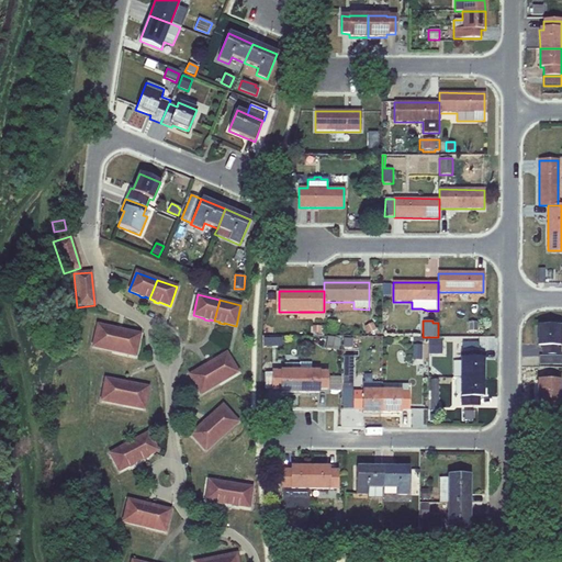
[(364,335),(366,337),(374,335),(378,334),(372,323),(363,327),(367,333),(364,335)]
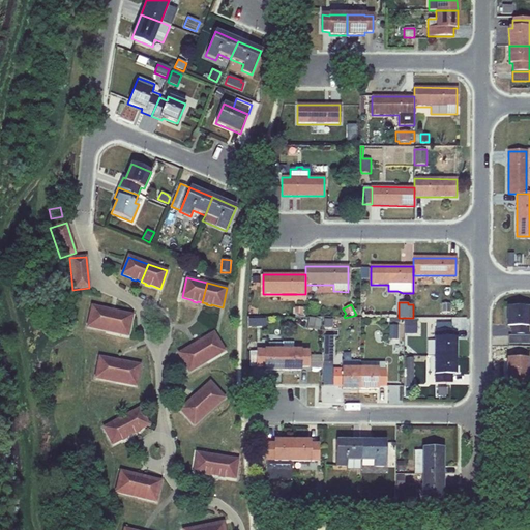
[(449,304),(441,304),(441,313),(450,313),(449,304)]
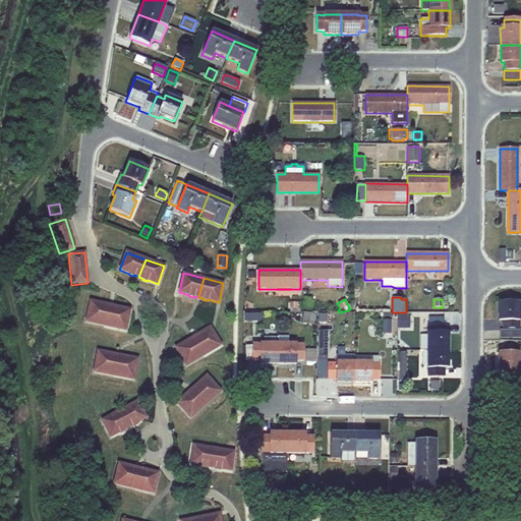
[(106,326),(110,305),(90,301),(85,322),(106,326)]
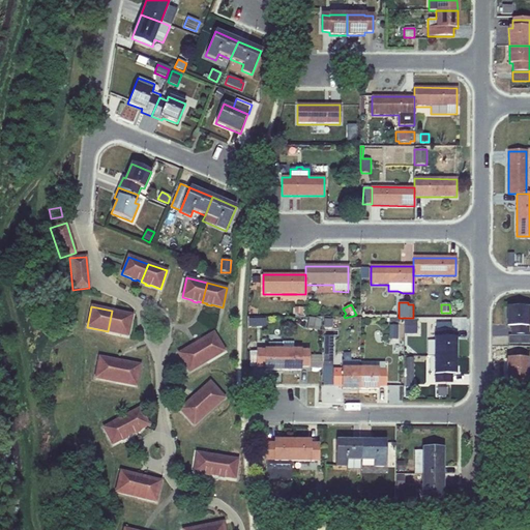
[(302,307),(294,308),(294,317),(305,317),(305,312),(302,312),(302,307)]
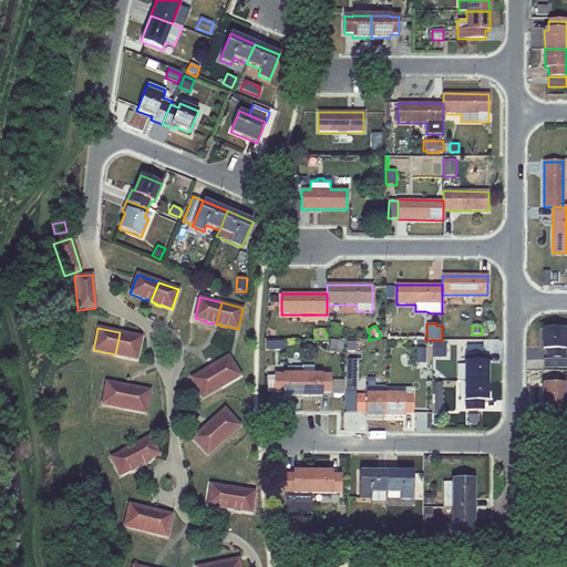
[(566,330),(543,330),(543,349),(547,349),(547,358),(566,358),(566,348),(566,347),(566,330)]
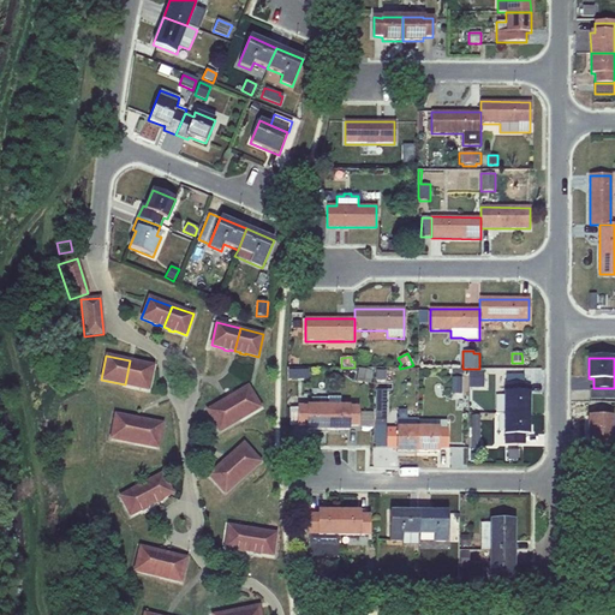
[(154,365),(130,360),(125,384),(148,390),(154,365)]
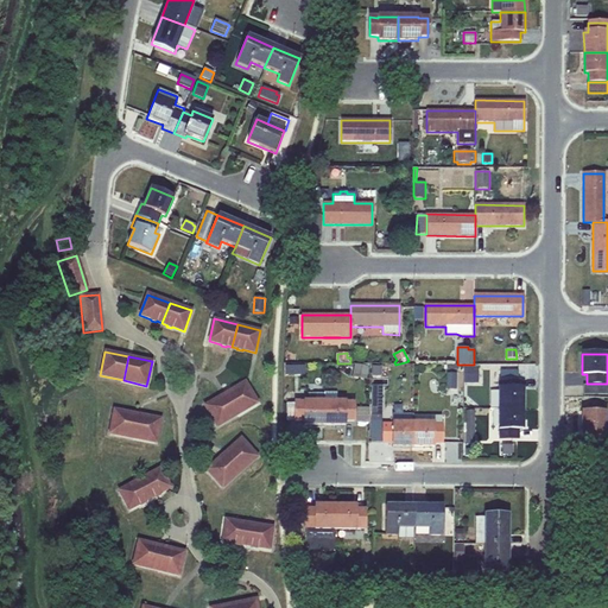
[(368,367),(354,365),(352,378),(366,380),(368,367)]
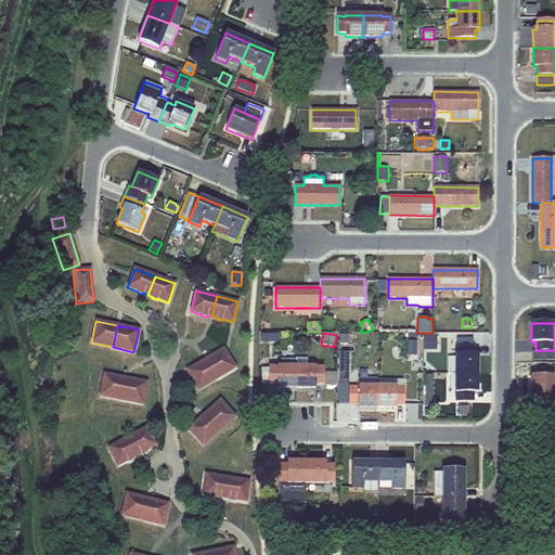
[(348,335),(339,335),(339,344),(348,344),(348,335)]
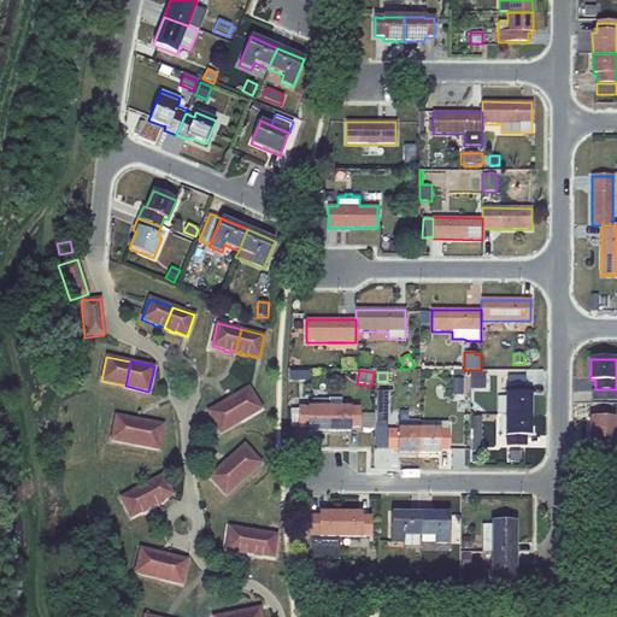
[(485,372),(470,372),(470,391),(485,391),(485,372)]
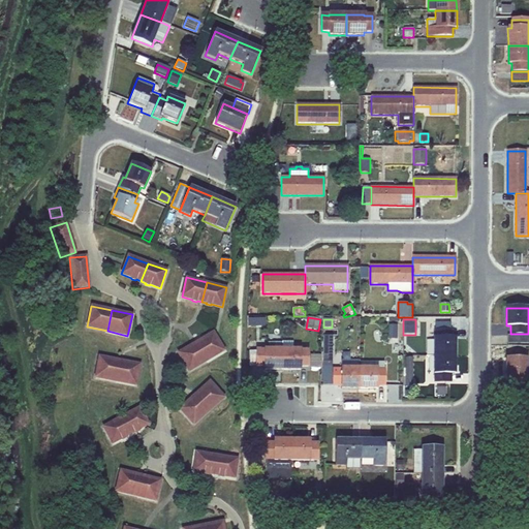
[(452,321),(435,321),(435,331),(450,331),(452,321)]
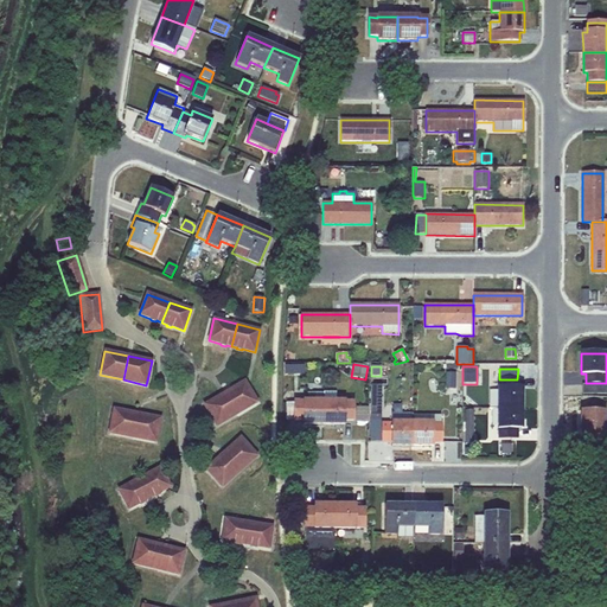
[(455,372),(446,372),(446,389),(455,389),(455,372)]
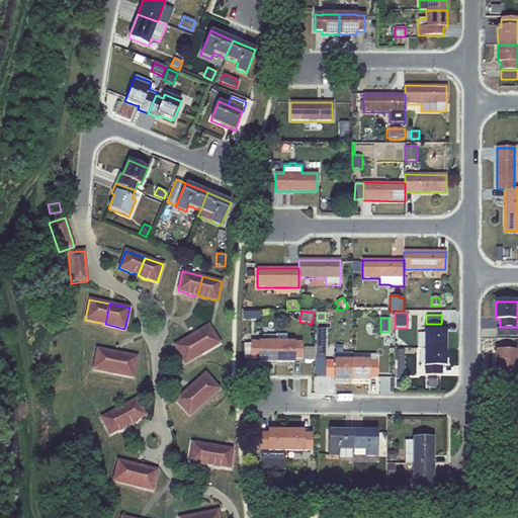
[(425,330),(424,330),(424,333),(424,348),(445,348),(445,331),(442,331),(441,324),(426,324),(425,324),(425,330)]
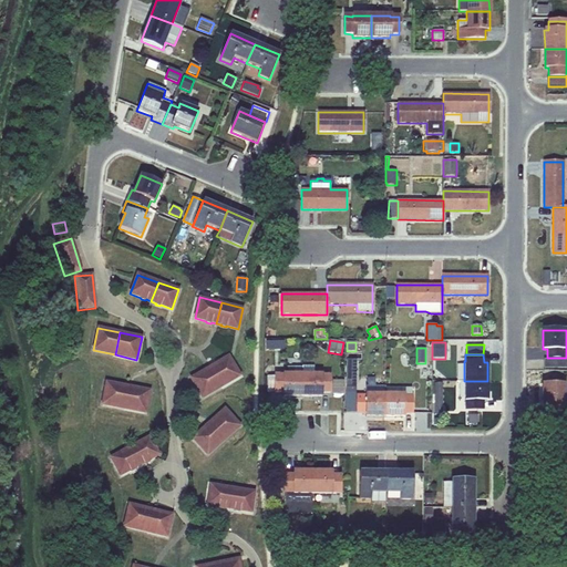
[(228,357),(209,368),(222,388),(240,375),(228,357)]
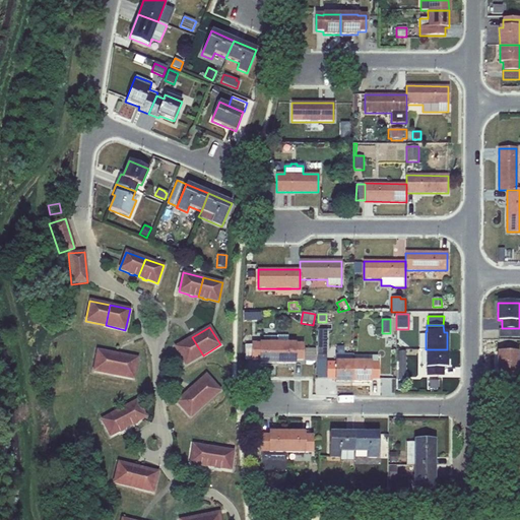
[(519,329),(499,329),(499,337),(519,337),(519,329)]
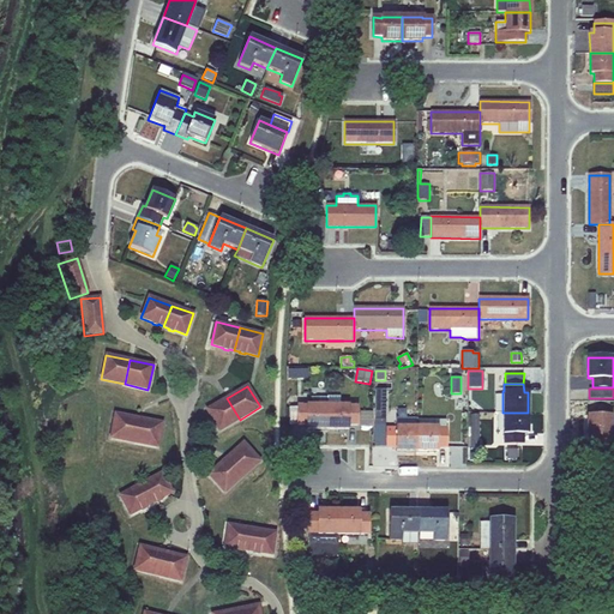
[(385,390),(375,390),(375,420),(385,420),(385,390)]
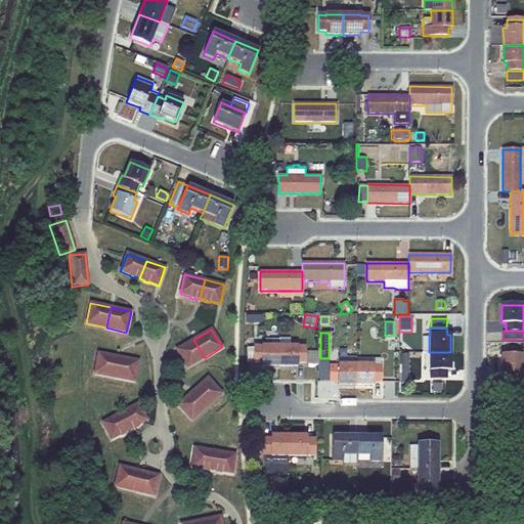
[(265,345),(254,345),(254,350),(254,363),(262,363),(262,366),(279,366),(279,339),(265,339),(265,345)]
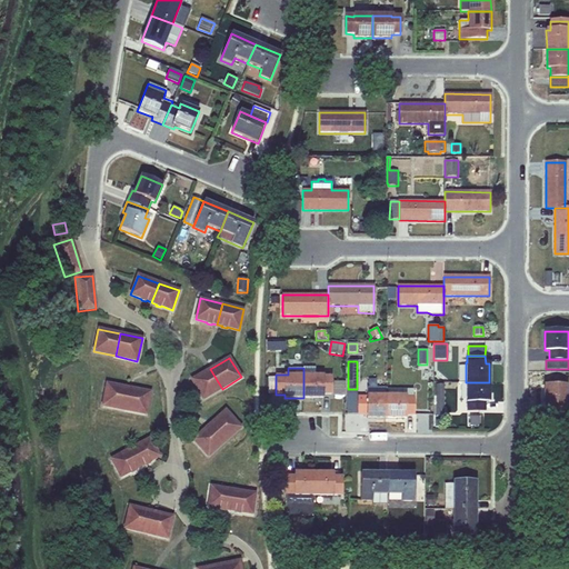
[(303,368),(303,398),(322,398),(322,395),(330,395),(330,387),(330,375),(315,375),(315,368),(303,368)]
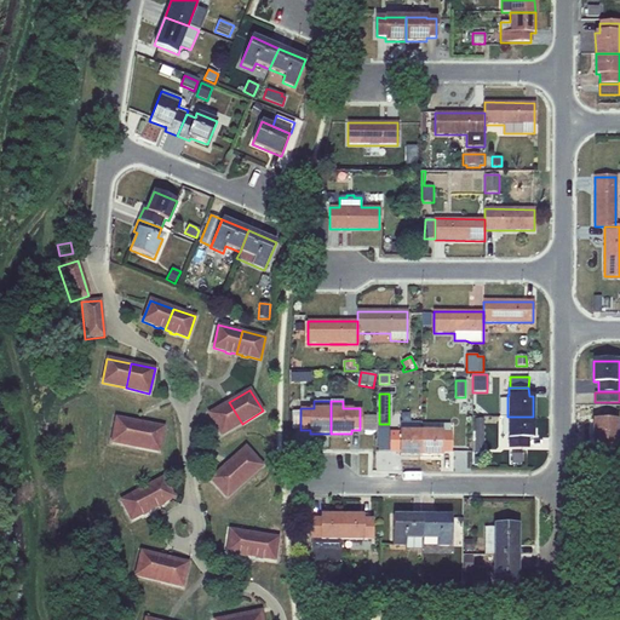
[(229,402),(208,414),(220,436),(242,424),(229,402)]
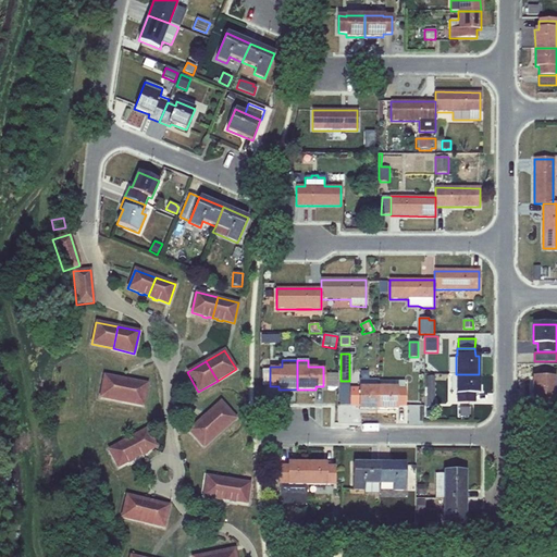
[(323,379),(323,386),(323,387),(338,387),(338,374),(326,374),(326,379),(323,379)]
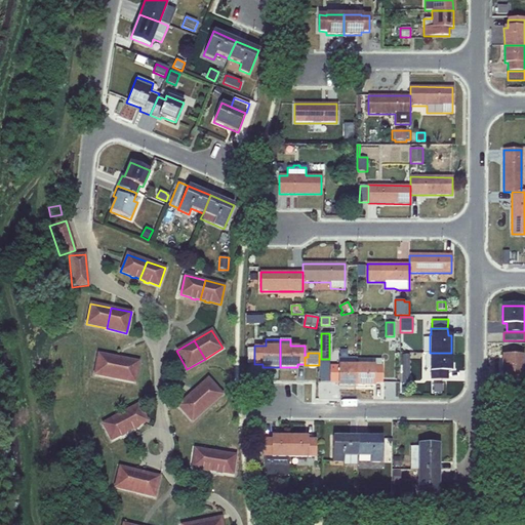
[(451,353),(430,353),(430,355),(430,369),(430,378),(447,378),(447,370),(451,370),(451,353)]
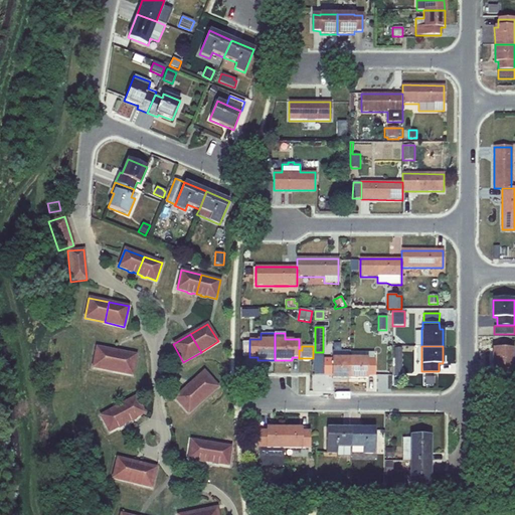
[(110,371),(114,351),(95,347),(92,367),(110,371)]
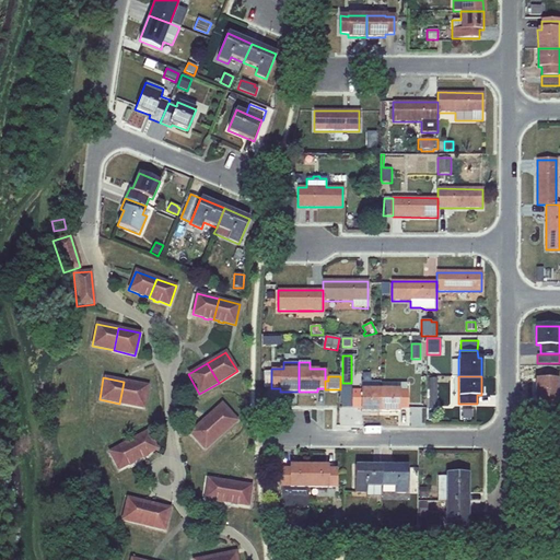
[(559,380),(536,380),(536,399),(540,399),(540,407),(559,407),(559,397),(559,380)]
